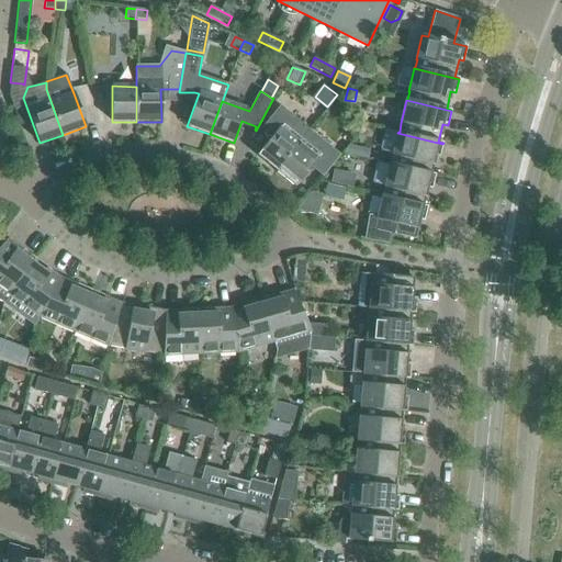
[(257,156),(276,171),(310,131),(280,107),(261,128),(271,137),(257,156)]
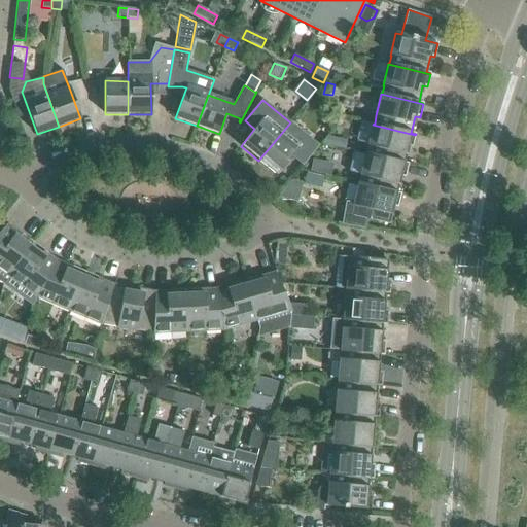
[(291,156),(294,160),(303,166),(319,145),(290,123),(258,161),(276,175),(291,156)]
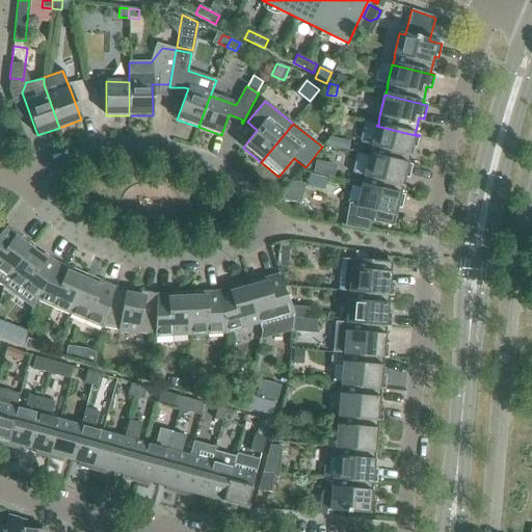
[(419,136),(376,126),(371,148),(372,148),(370,155),(369,156),(411,166),(411,165),(407,164),(411,148),(416,149),(419,136)]
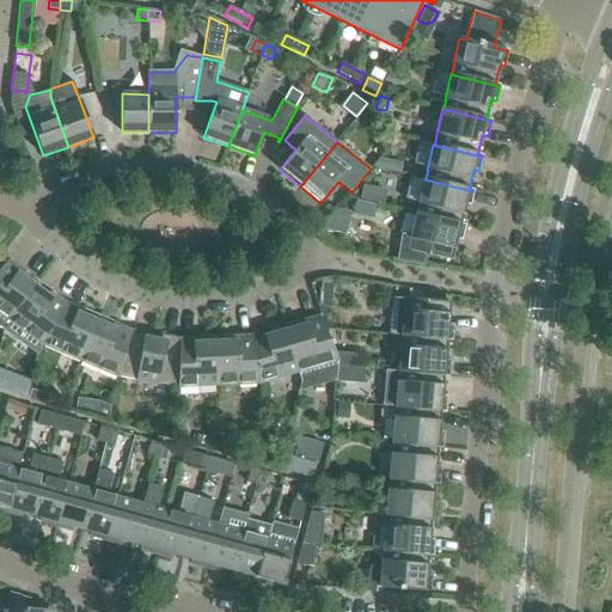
[(378,169),(401,173),(403,164),(380,158),(378,169)]
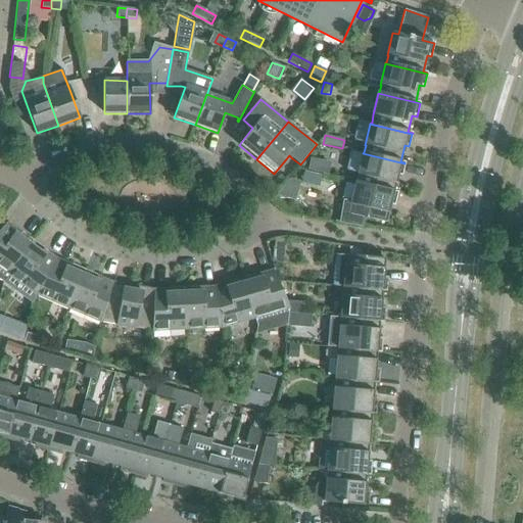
[(405,163),(363,153),(358,175),(359,175),(357,182),(355,182),(355,183),(397,193),(397,192),(393,191),(397,175),(401,177),(405,163)]
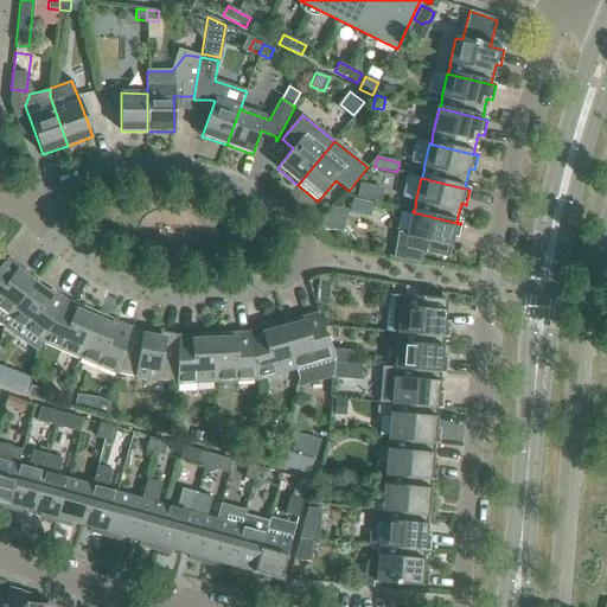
[(352,200),(350,213),(370,218),(372,205),(352,200)]
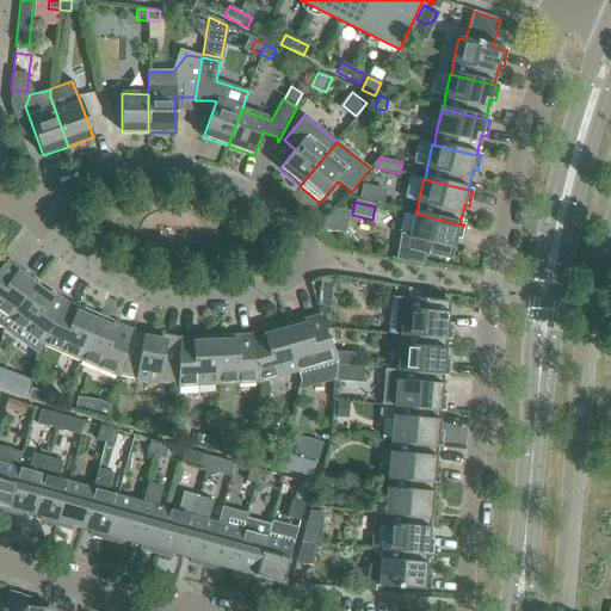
[(461,241),(464,226),(415,214),(409,236),(400,235),(396,261),(424,266),(425,259),(430,260),(431,255),(450,260),(456,240),(461,241)]
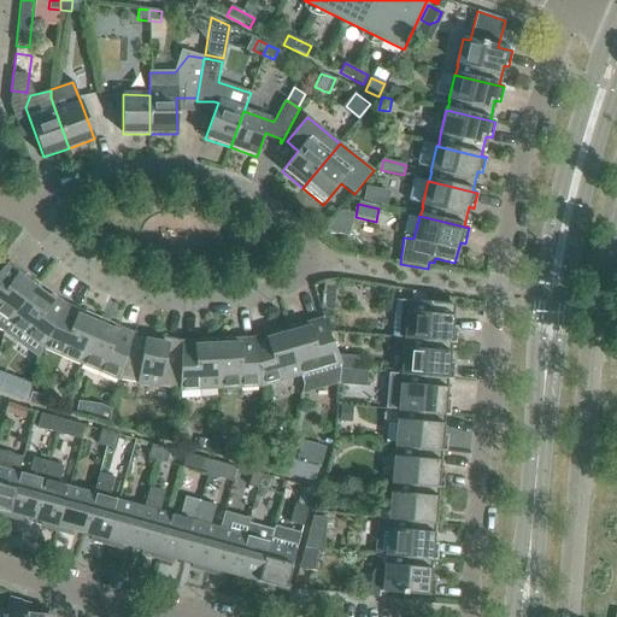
[(0,329),(4,331),(10,324),(35,288),(22,278),(25,275),(9,263),(0,271),(0,329)]
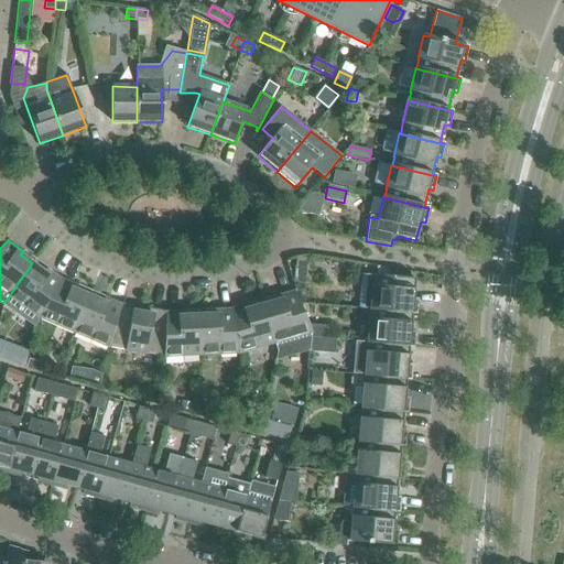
[(9,296),(39,318),(61,279),(46,268),(44,272),(32,263),(9,296)]
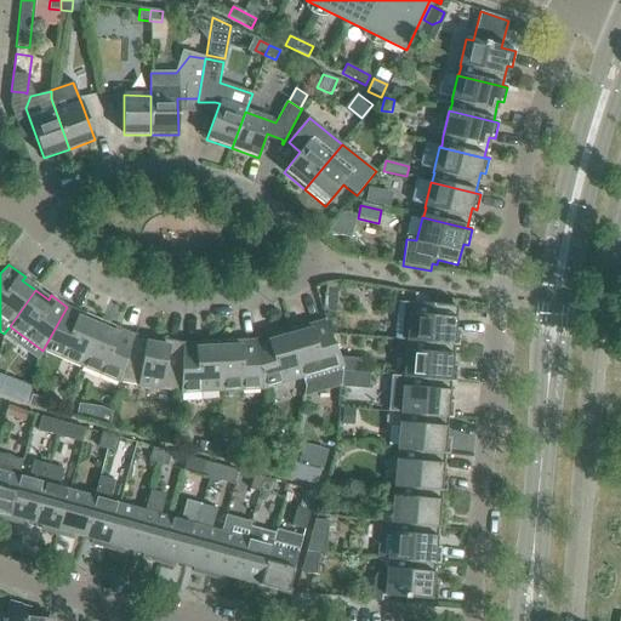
[(335,312),(336,297),(324,296),(323,311),(335,312)]
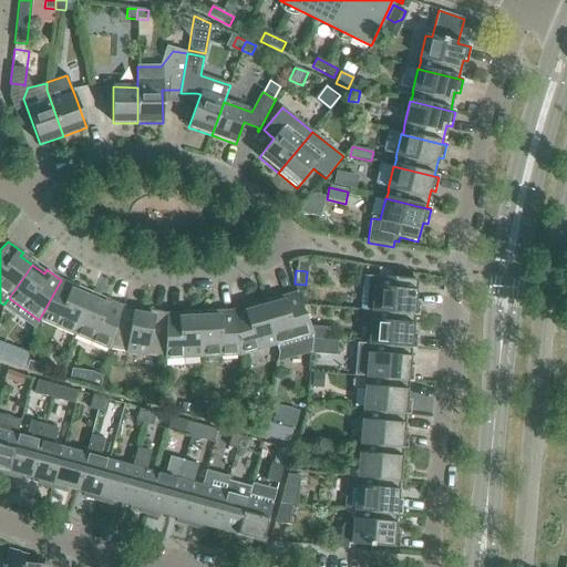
[(374,288),(372,311),(419,316),(420,301),(415,300),(416,280),(377,277),(375,288),(374,288)]
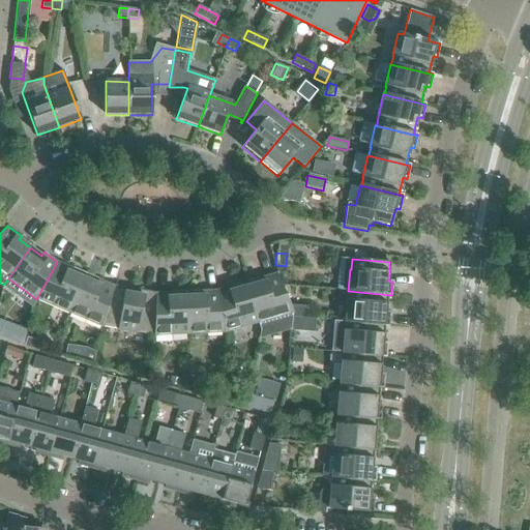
[(36,299),(69,313),(84,278),(70,272),(72,268),(57,262),(36,299)]
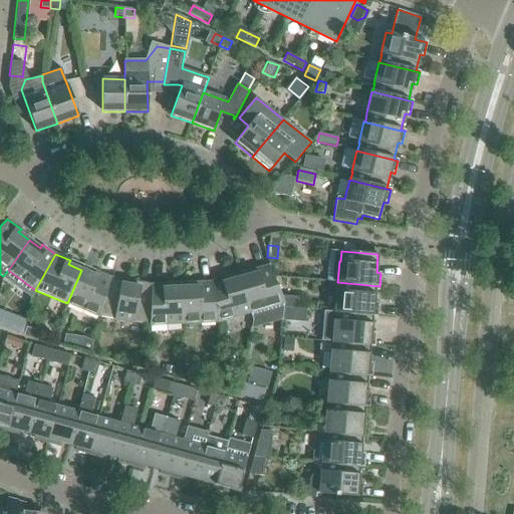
[(240,279),(250,312),(252,321),(282,318),(284,303),(268,265),(251,269),(253,275),(240,279)]
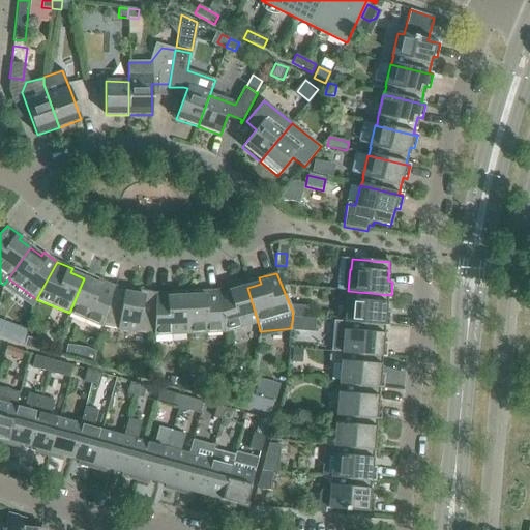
[(69,313),(101,326),(114,286),(98,278),(96,284),(84,278),(69,313)]
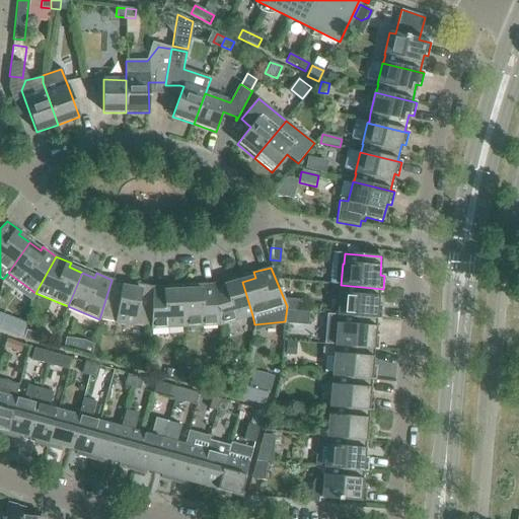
[(99,319),(150,328),(152,287),(137,284),(136,289),(123,287),(124,282),(112,280),(99,319)]
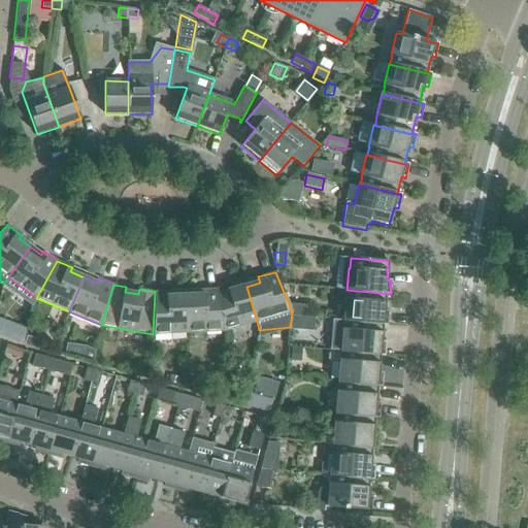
[(223,331),(257,321),(246,287),(233,290),(232,285),(216,289),(223,331)]
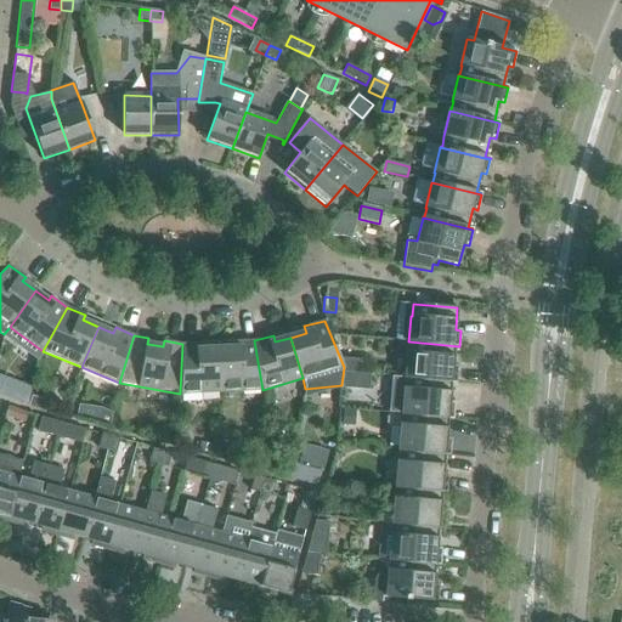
[(221,391),(263,390),(254,340),(235,341),(235,349),(219,350),(221,391)]
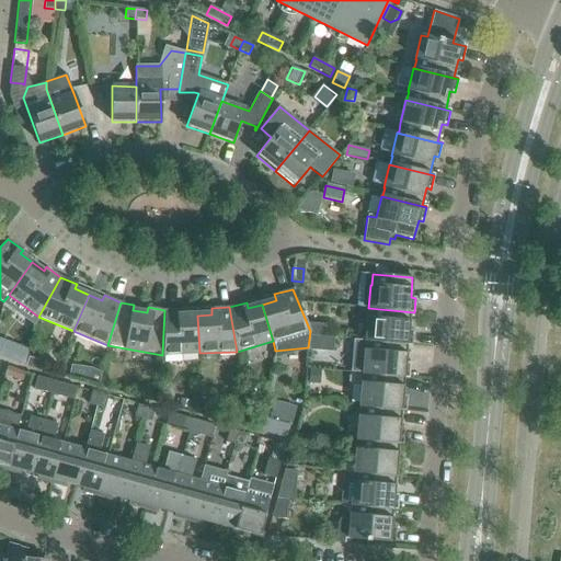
[(414,312),(368,308),(368,309),(369,309),(368,318),(367,317),(365,341),(411,345),(412,331),(408,330),(409,312),(414,313),(414,312)]
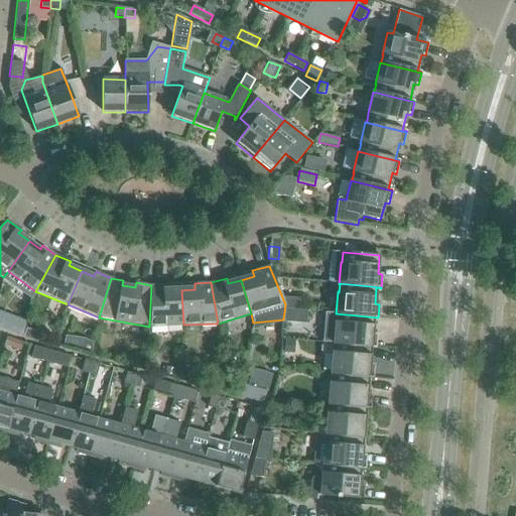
[(149,327),(183,325),(181,290),(168,290),(168,284),(151,285),(149,327)]
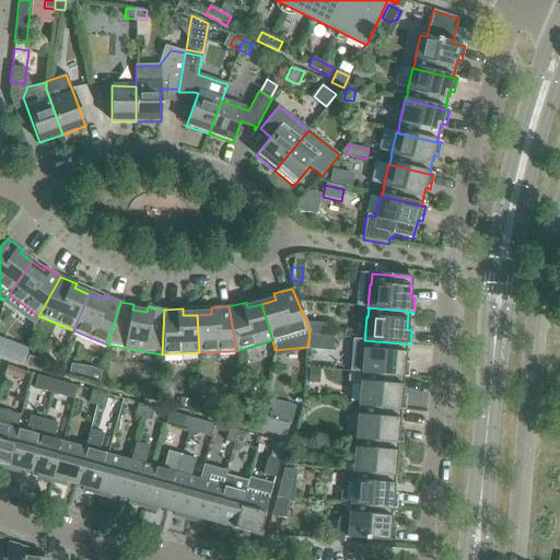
[(322,337),(323,324),(312,323),(311,336),(322,337)]
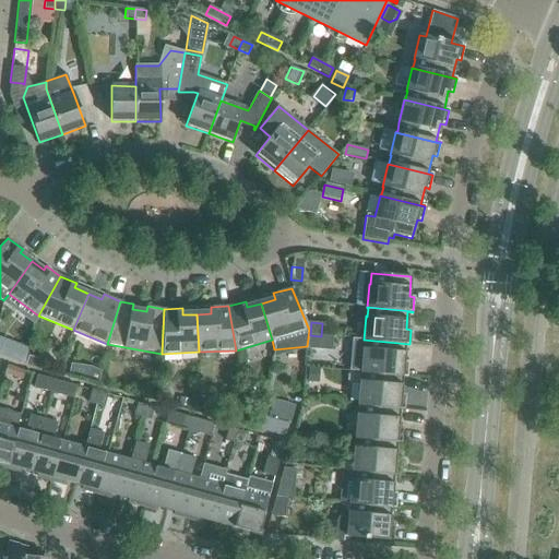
[(10,359),(24,365),(27,348),(0,337),(0,355),(2,356),(10,359)]
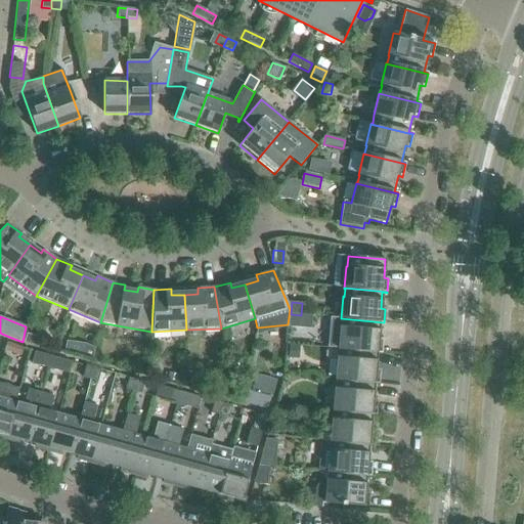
[(384,322),(341,318),(341,319),(342,319),(341,328),(341,326),(339,349),(382,352),(383,340),(378,339),(380,322),(384,323),(384,322)]
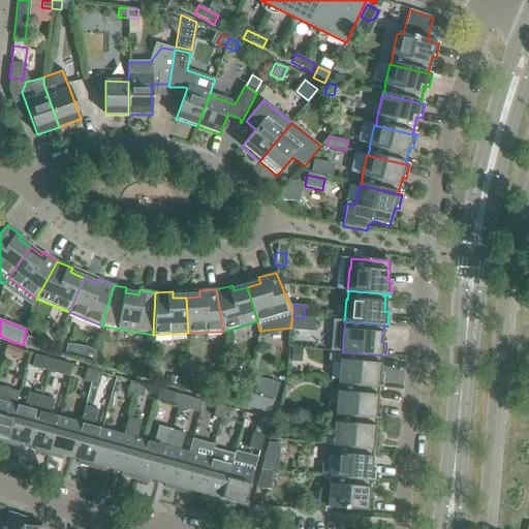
[(20,360),(23,351),(6,346),(4,353),(20,360)]
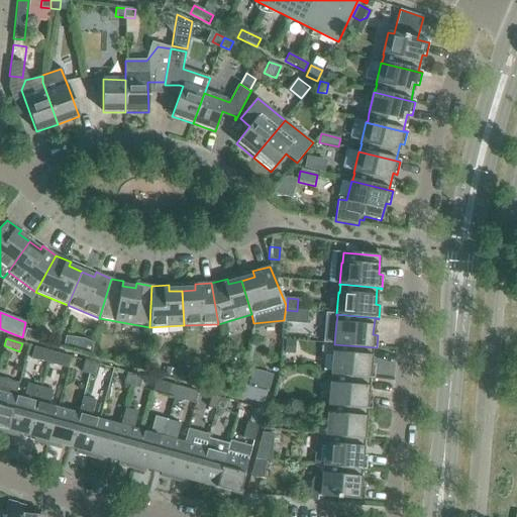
[(84,339),(80,350),(91,353),(93,343),(84,339)]
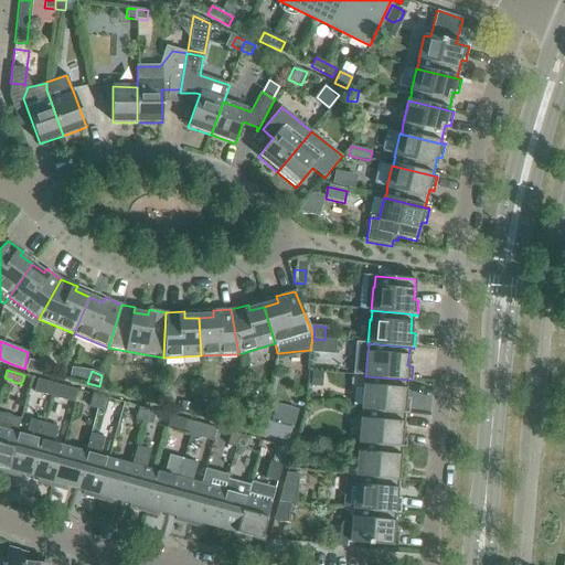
[(321,373),(310,372),(309,385),(320,386),(321,373)]
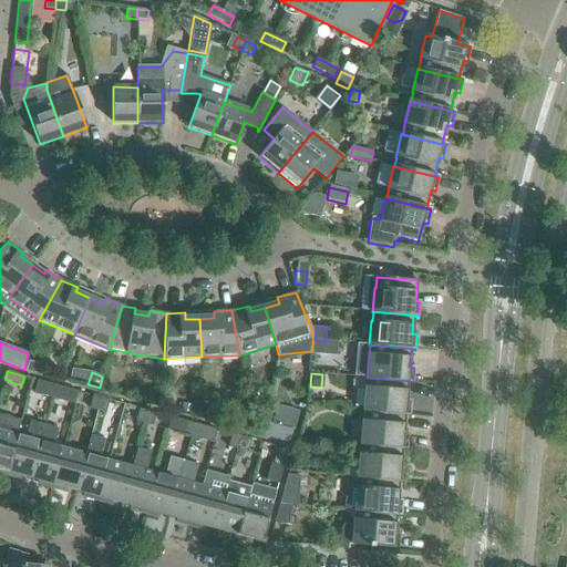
[(366,387),(363,411),(410,414),(411,400),(406,400),(408,382),(413,383),(413,381),(367,378),(367,379),(367,387),(366,387)]
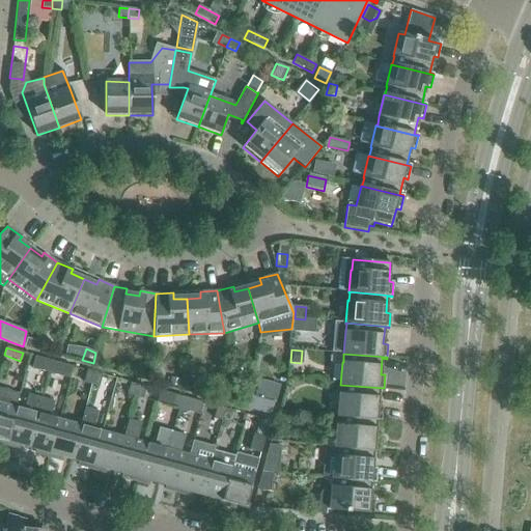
[(30,367),(49,372),(52,362),(32,357),(30,367)]
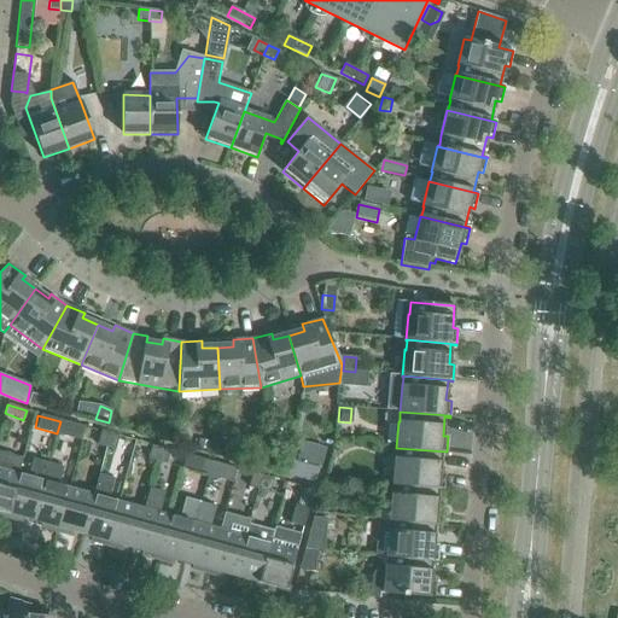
[(81,439),(85,427),(60,421),(57,433),(81,439)]
